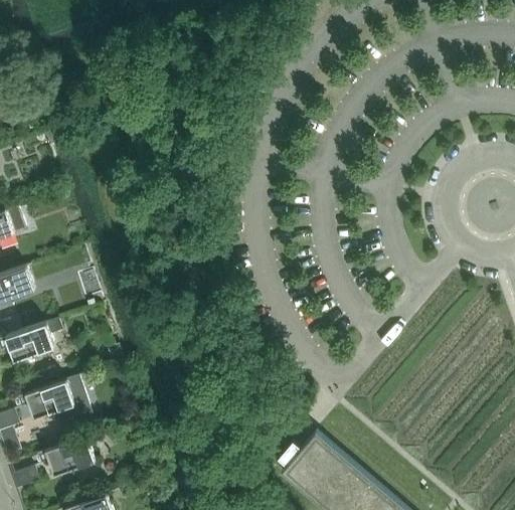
[(18,206),(7,210),(0,212),(0,240),(26,231),(18,206)]
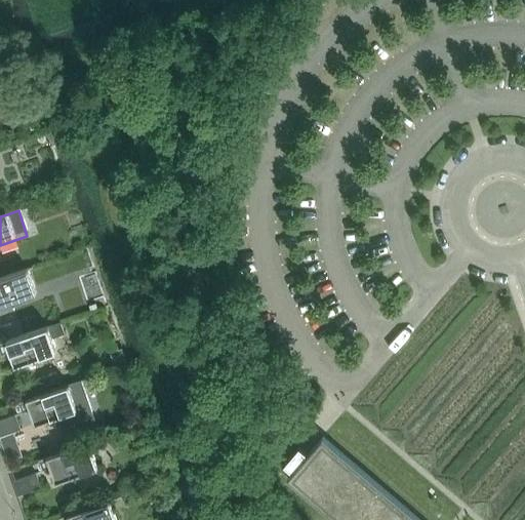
[(27,273),(0,282),(0,310),(36,297),(27,273)]
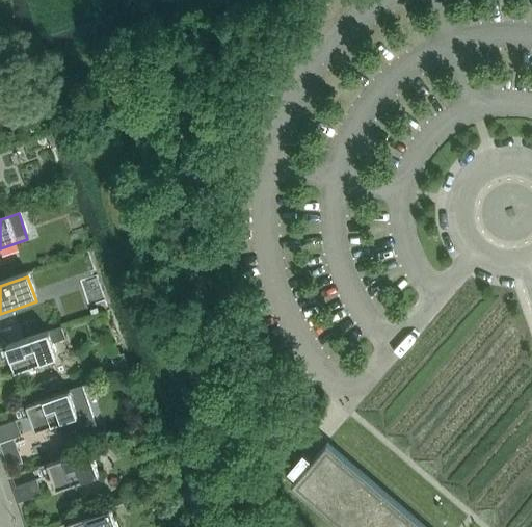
[(53,347),(65,342),(61,331),(0,351),(0,359),(2,364),(9,361),(15,375),(57,361),(53,347)]
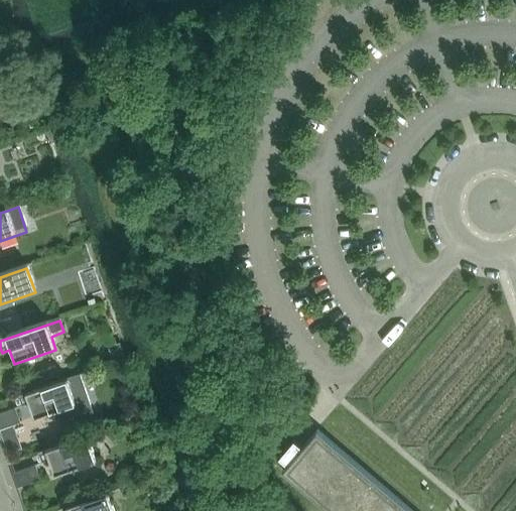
[(119,347),(108,351),(114,366),(125,362),(119,347)]
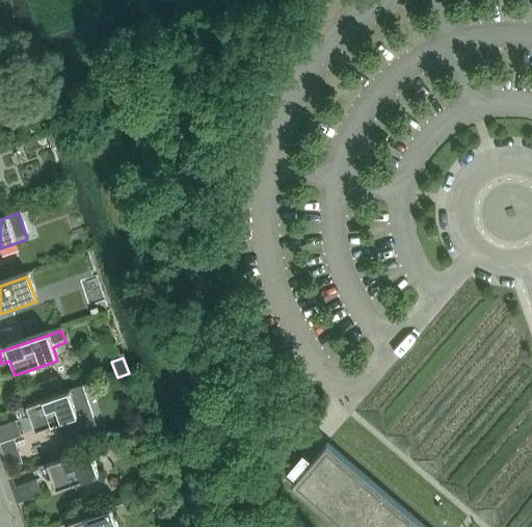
[(81,390),(19,412),(23,422),(30,419),(35,435),(58,426),(63,440),(95,428),(81,390)]
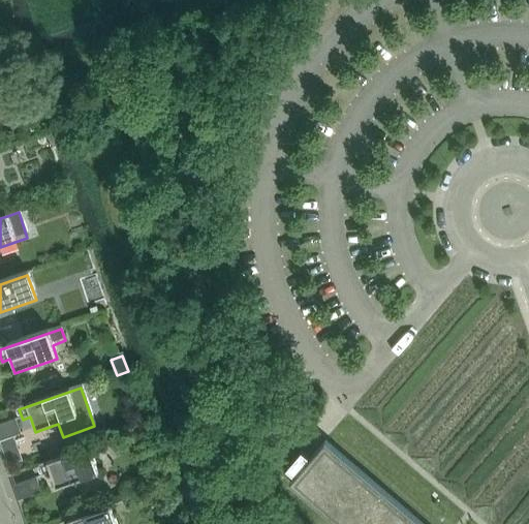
[(0,427),(0,443),(21,437),(16,422),(0,427)]
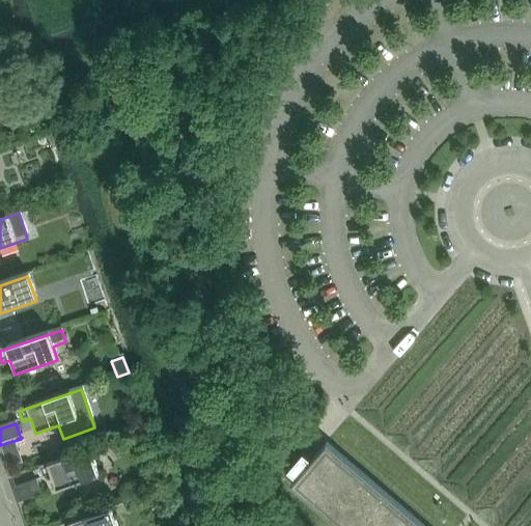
[(418,525),(326,446),(311,464),(303,457),(287,475),(296,482),(290,488),(334,525),(418,525)]
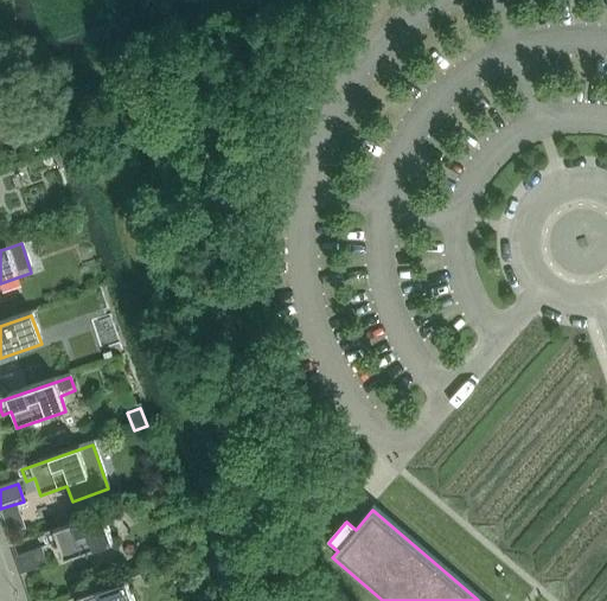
[(64,562),(113,545),(103,516),(45,536),(50,549),(58,545),(64,562)]
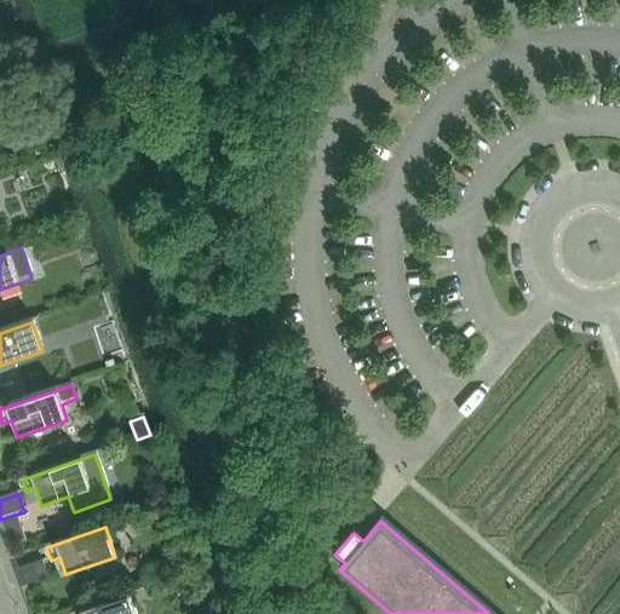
[(15,573),(21,591),(49,580),(42,563),(15,573)]
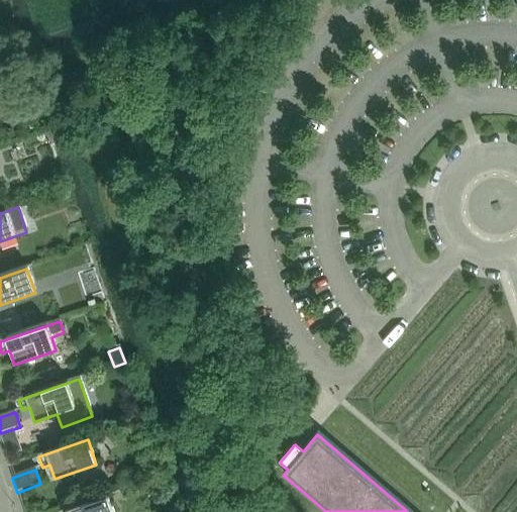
[(112,511),(108,497),(68,511),(112,511)]
